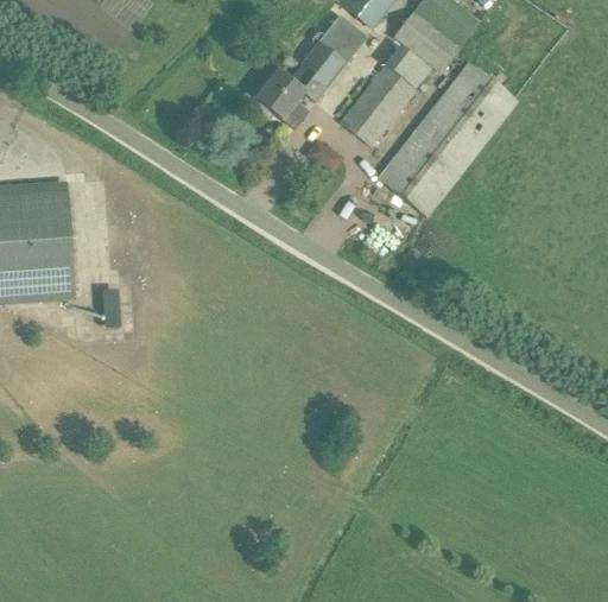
[(344,0),(341,5),(373,27),(394,0),(344,0)]
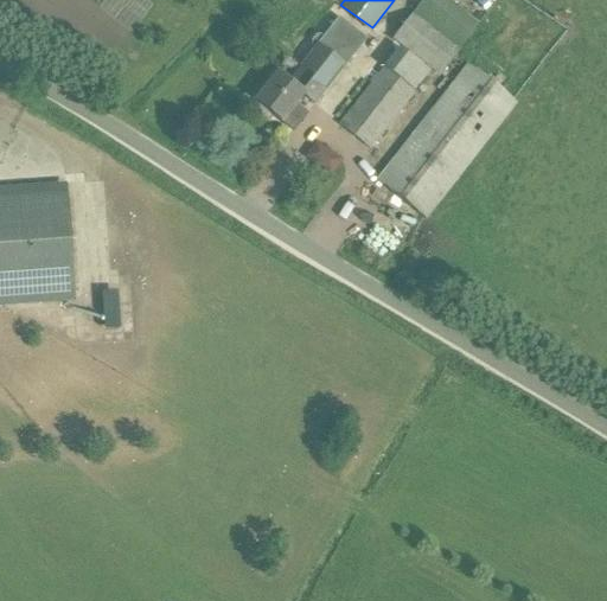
[(422,0),(417,6),(465,42),(479,21),(452,0),(422,0)]
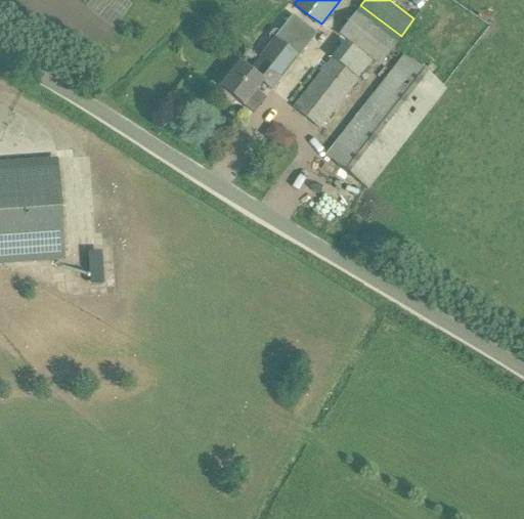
[(360,5),(342,32),(382,62),(401,36),(360,5)]
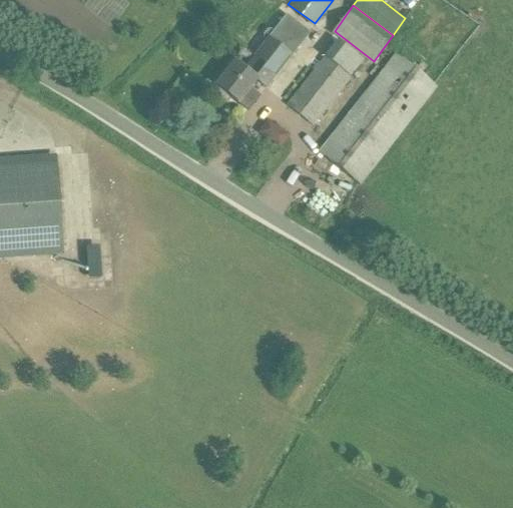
[(236,59),(217,84),(239,101),(258,77),(268,84),(293,53),(300,43),(310,29),(289,12),(270,35),(245,66),(236,59)]
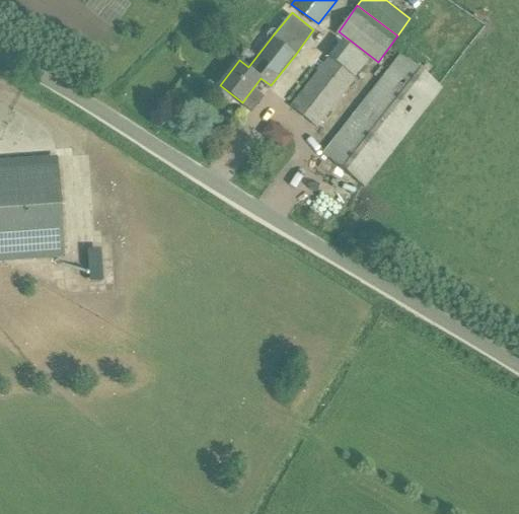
[(340,39),(291,102),(307,117),(302,125),(312,131),(369,60),(340,39)]
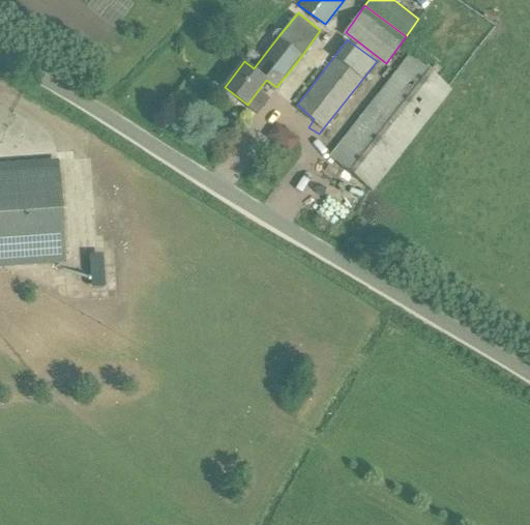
[(409,53),(329,154),(373,190),(453,87),(409,53)]
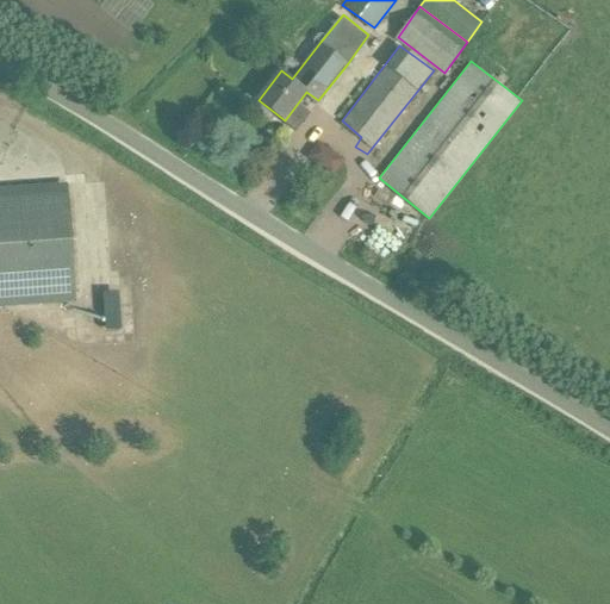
[(361,64),(348,78),(358,86),(371,73),(361,64)]
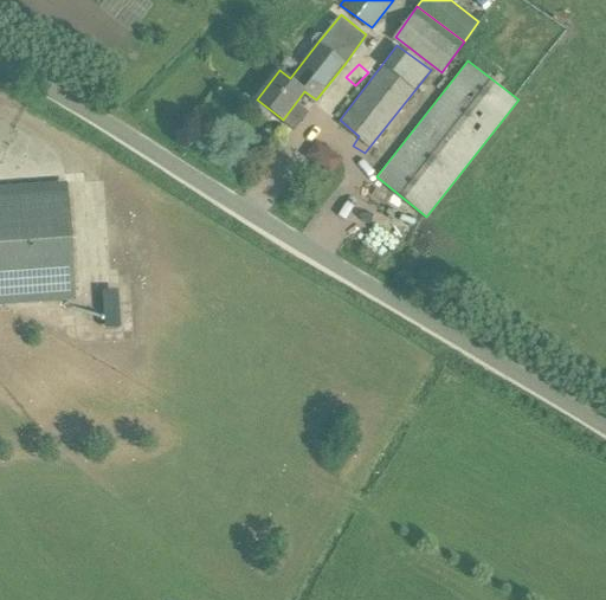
[(331,171),(343,155),(323,141),(313,156),(331,171)]
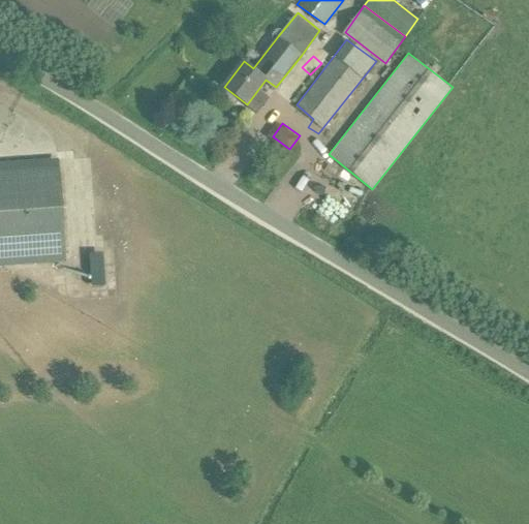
[(57,160),(0,163),(0,258),(63,254),(57,160)]
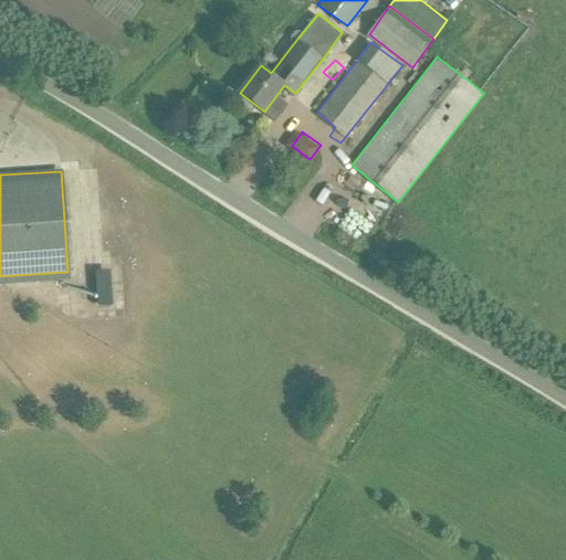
[(70,243),(85,242),(80,202),(65,204),(70,243)]
